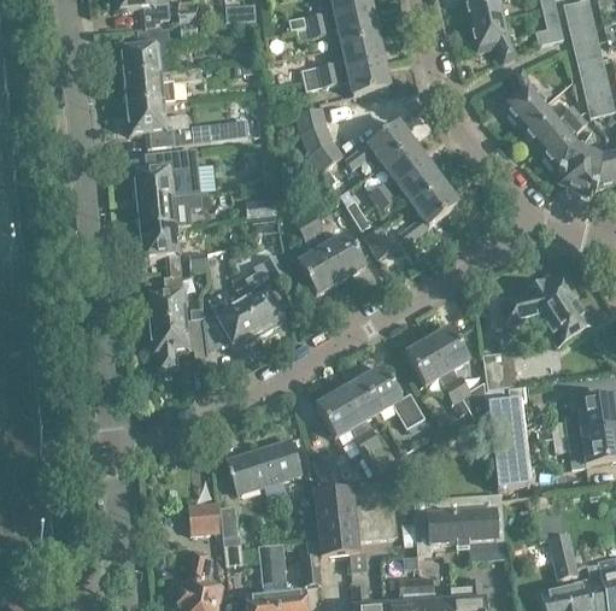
[(153,5),(153,0),(116,0),(117,10),(141,7),(142,24),(160,23),(160,19),(170,18),(168,4),(153,5)]
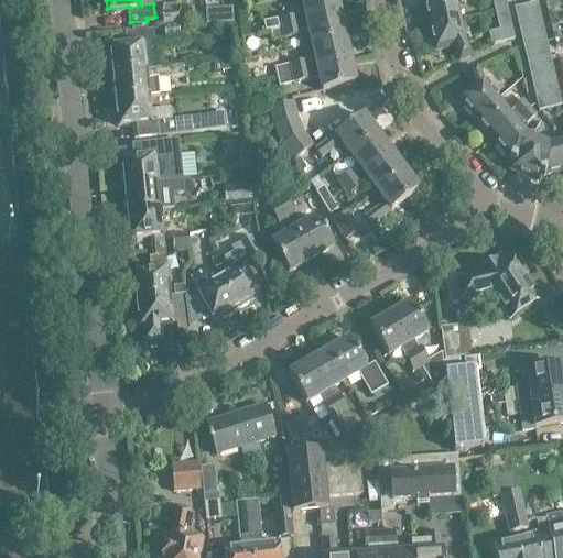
[(304,0),(305,9),(298,11),(300,21),(340,11),(337,0),(304,0)]
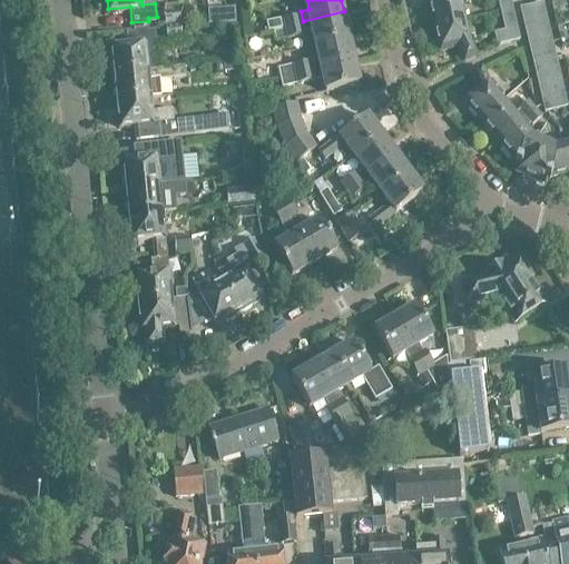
[(464,15),(462,0),(430,0),(434,21),(464,15)]
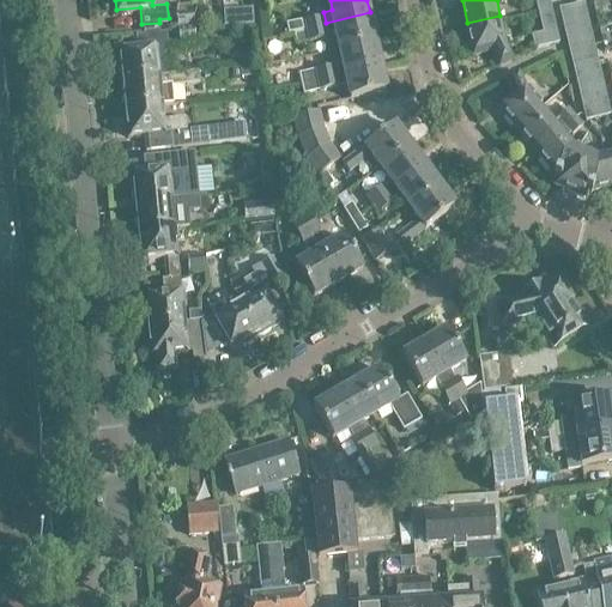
[(576,12),(573,0),(561,2),(563,14),(576,12)]
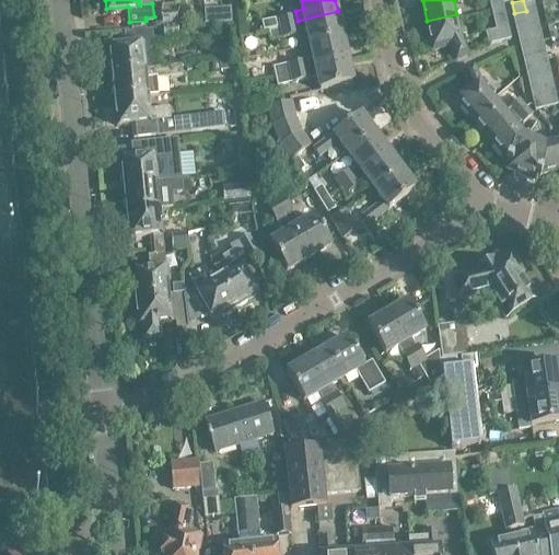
[(537,9),(535,0),(523,0),(526,11),(537,9)]
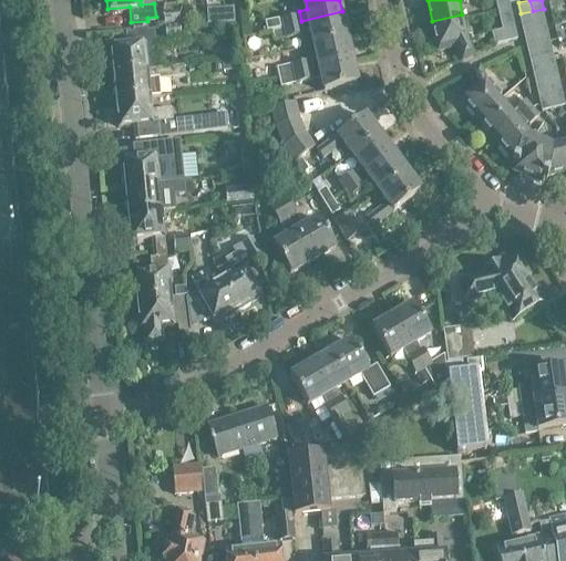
[(234,4),(207,6),(208,20),(235,19),(234,4)]
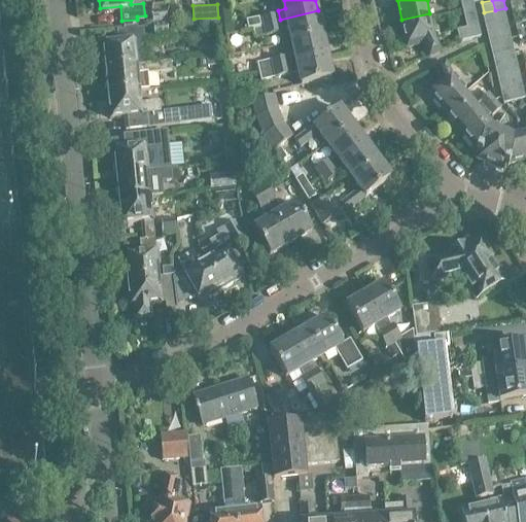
[(482,32),(475,4),(464,7),(467,24),(470,35),(482,32)]
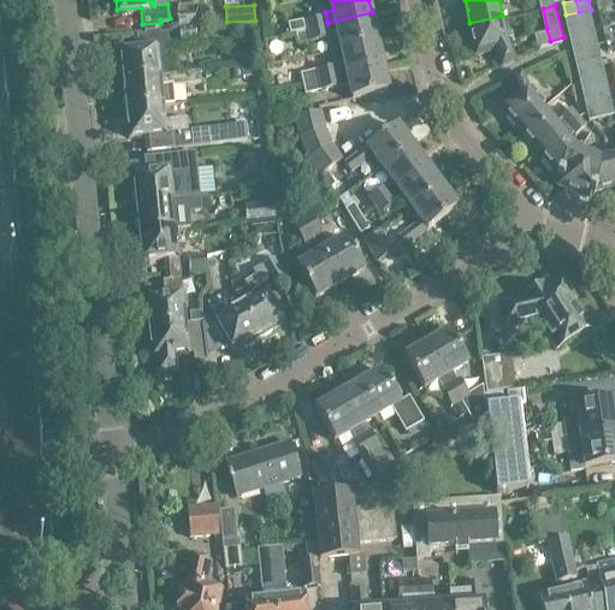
[(178,9),(181,23),(195,21),(194,7),(178,9)]
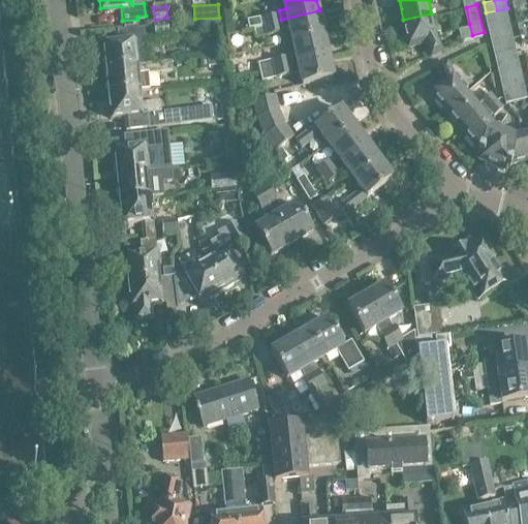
[(509,19),(507,8),(497,10),(499,21),(509,19)]
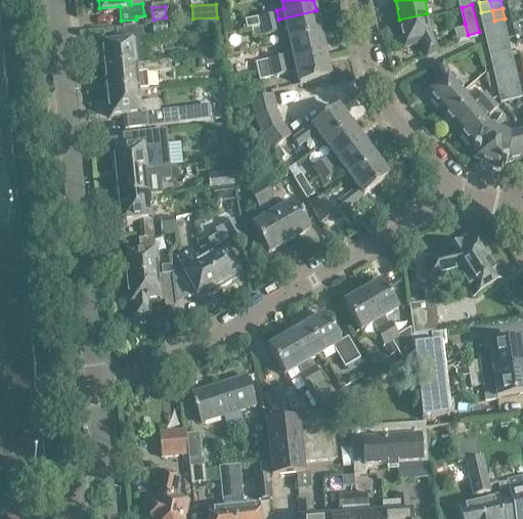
[(262,23),(278,19),(276,10),(260,14),(262,23)]
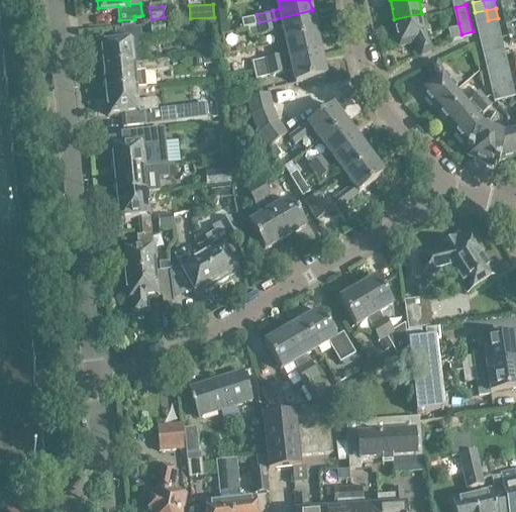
[(287,38),(316,31),(312,10),(275,19),(277,27),(284,26),(287,38)]
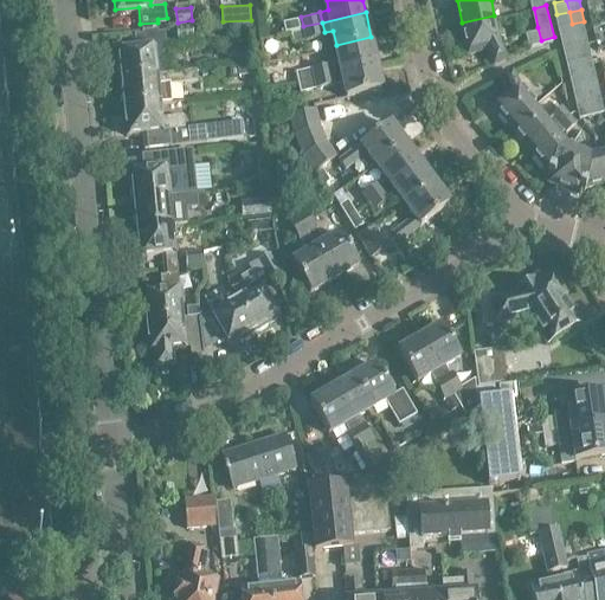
[(572,24),(570,12),(557,14),(560,27),(572,24)]
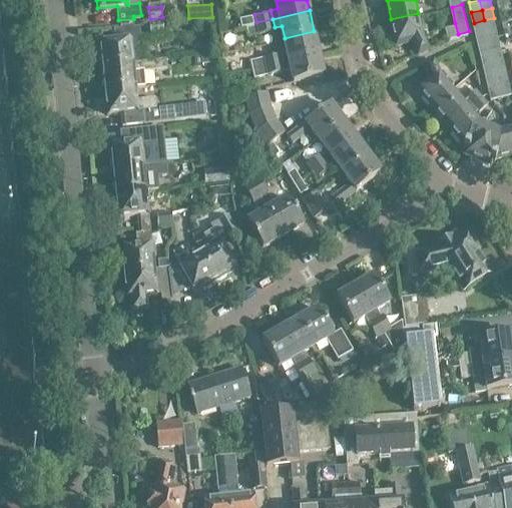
[(391,19),(397,42),(413,39),(419,51),(429,46),(424,35),(423,35),(418,13),(391,19)]
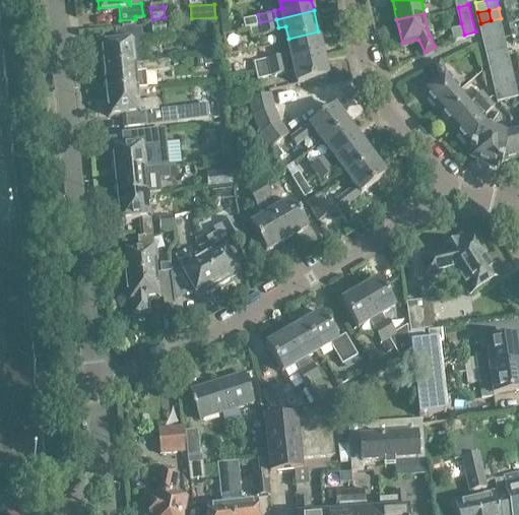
[(165,17),(152,19),(153,33),(166,31),(165,17)]
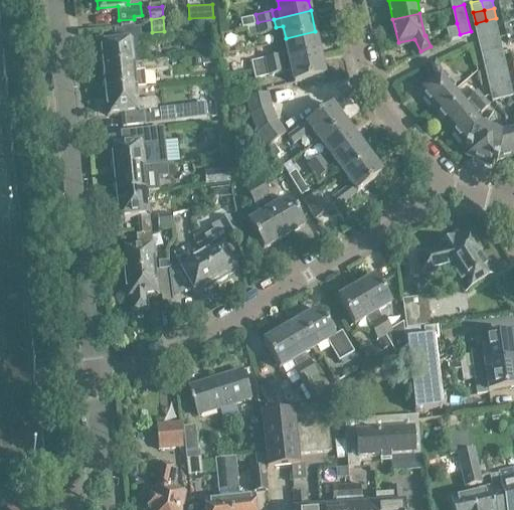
[(498,28),(496,18),(486,20),(488,30),(498,28)]
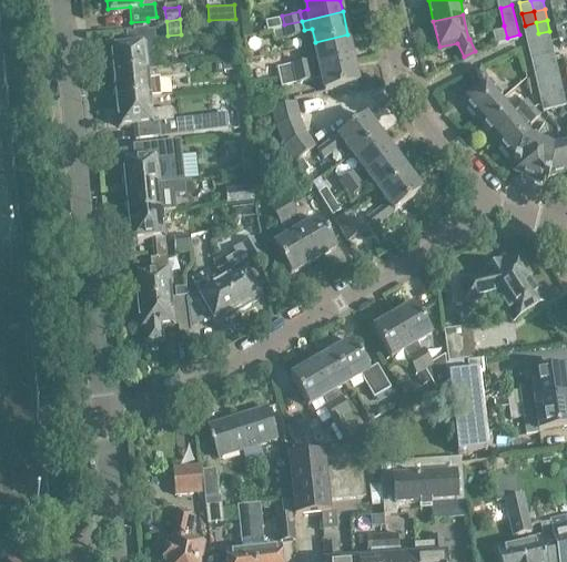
[(284,26),(274,29),(276,37),(286,34),(304,30),(302,21),(284,24),(284,26)]
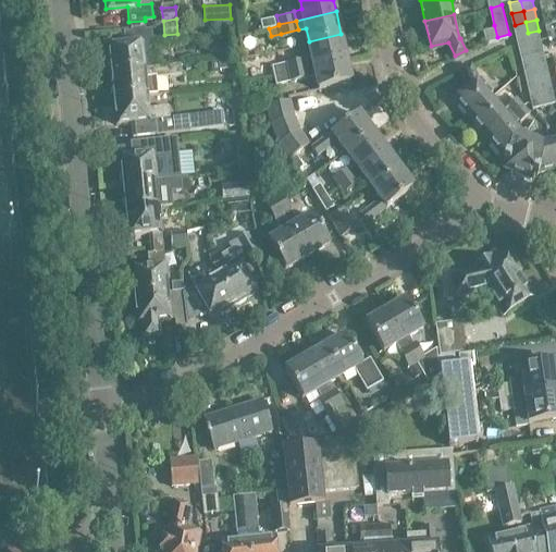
[(528,33),(526,22),(515,25),(517,36),(528,33)]
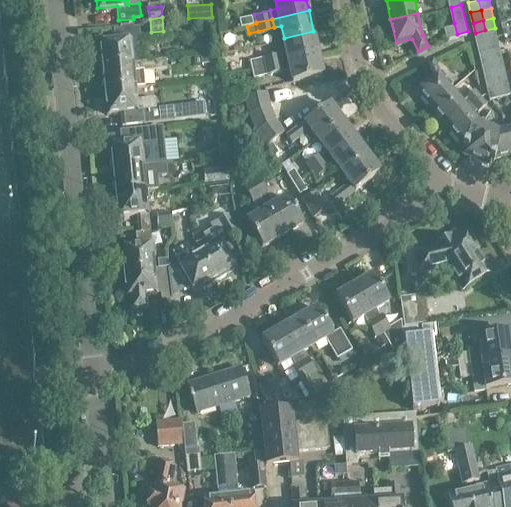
[(113,39),(100,40),(101,50),(100,53),(100,59),(102,61),(102,63),(143,59),(139,25),(133,25),(133,23),(112,25),(113,39)]
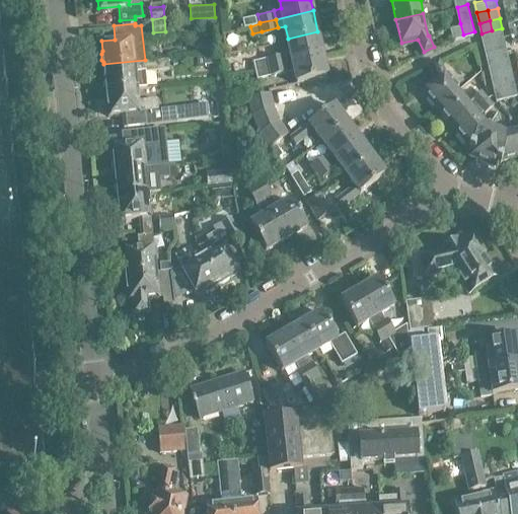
[(463,34),(460,23),(451,25),(454,37),(463,34)]
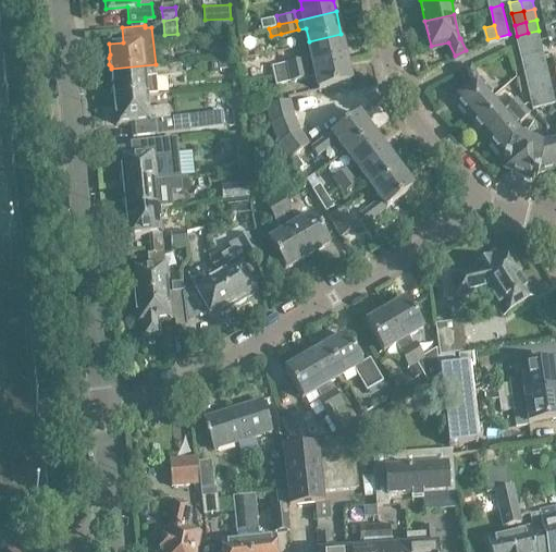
[(531,44),(528,33),(517,36),(519,47),(531,44)]
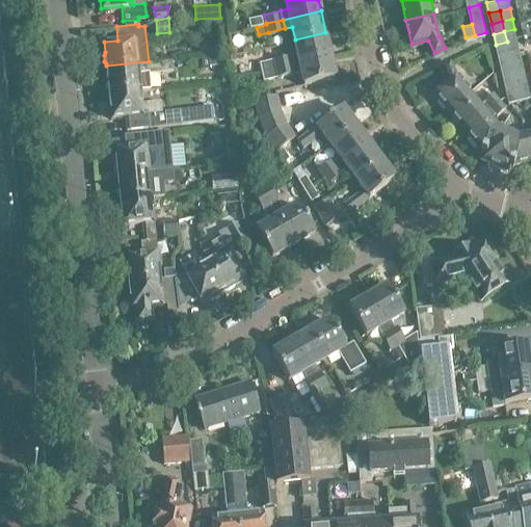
[(292,62),(330,53),(325,32),(295,40),(297,51),(290,53),(292,62)]
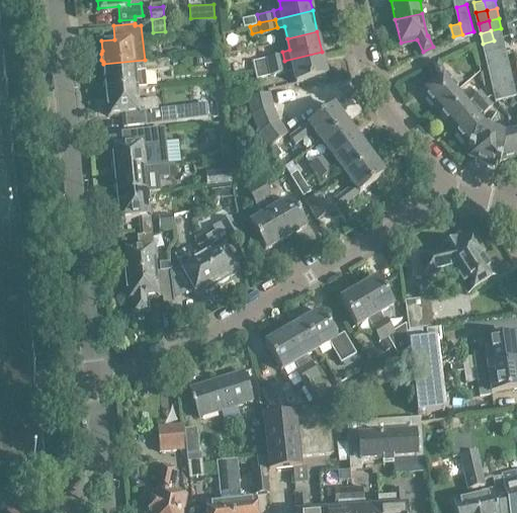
[(152,39),(153,50),(169,49),(168,38),(152,39)]
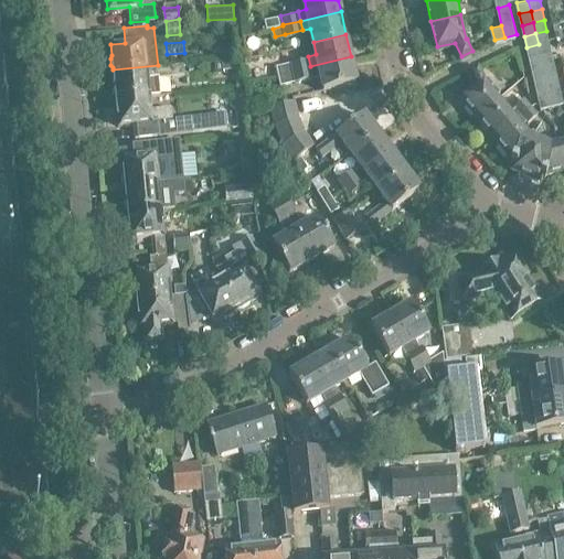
[(554,62),(551,50),(540,53),(543,64),(554,62)]
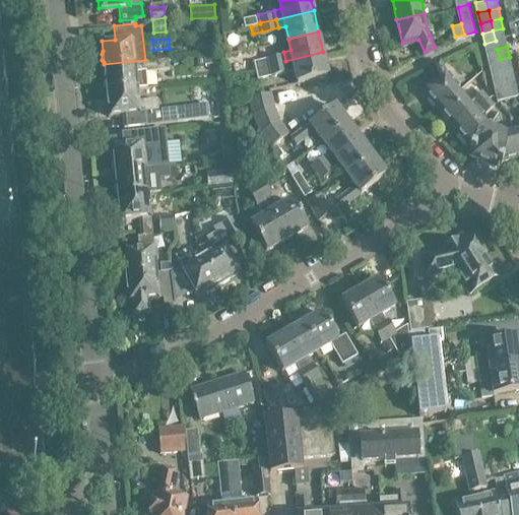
[(500,59),(497,49),(487,51),(490,61),(500,59)]
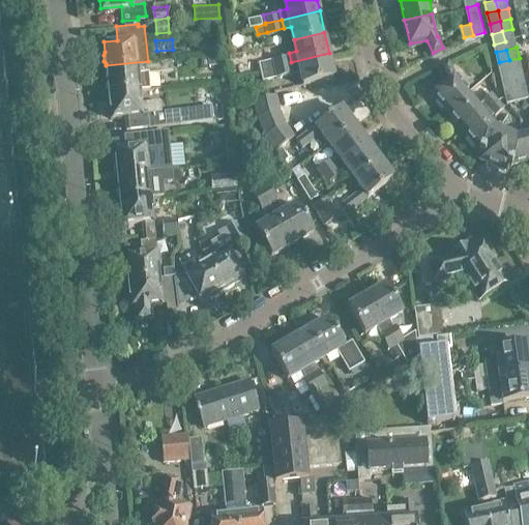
[(207,54),(209,63),(224,61),(222,52),(207,54)]
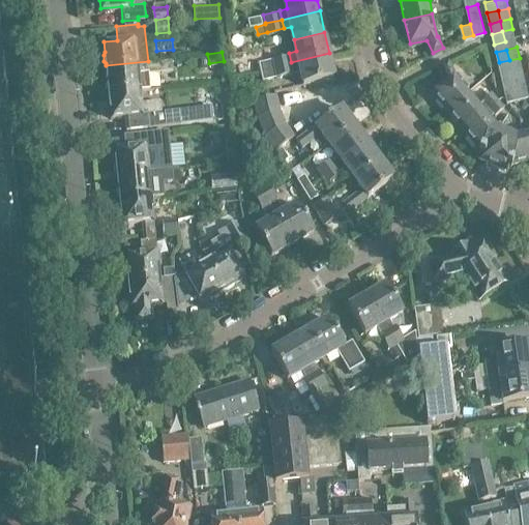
[(291,62),(289,53),(272,56),(274,65),(291,62)]
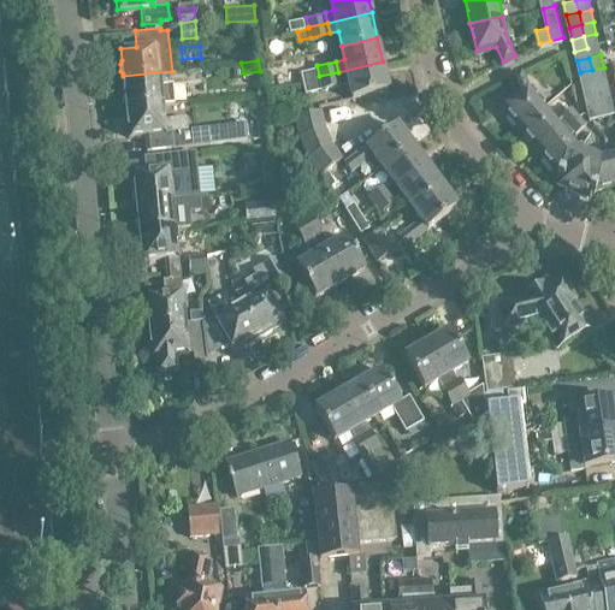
[(349,81),(353,95),(389,87),(383,61),(338,72),(341,82),(349,81)]
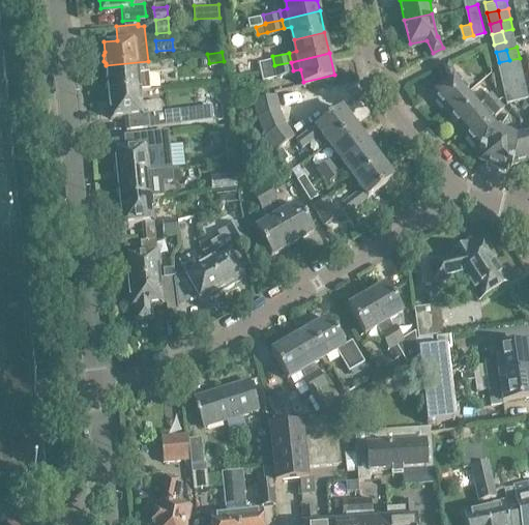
[(259,59),(261,68),(274,65),(272,56),(259,59)]
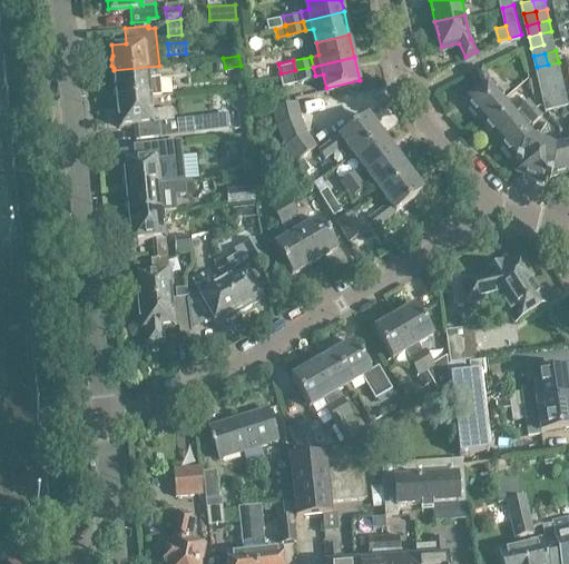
[(561,73),(559,62),(548,65),(550,76),(561,73)]
